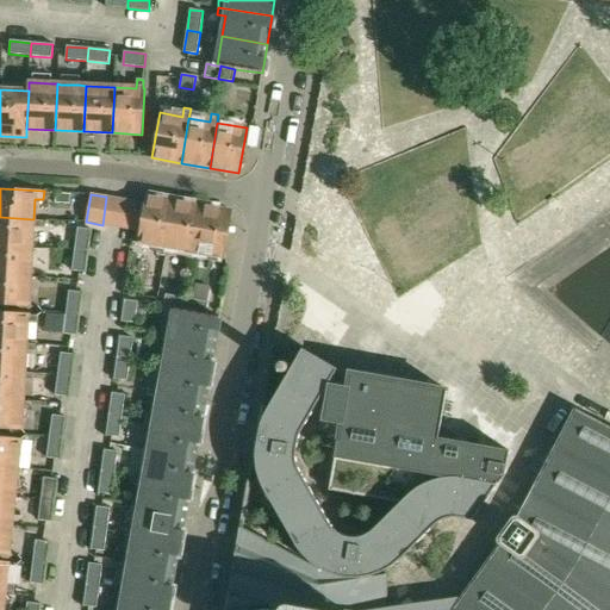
[(123,216),(122,228),(132,229),(139,230),(137,243),(159,247),(157,255),(166,256),(167,248),(174,203),(145,197),(144,204),(125,200),(123,216)]
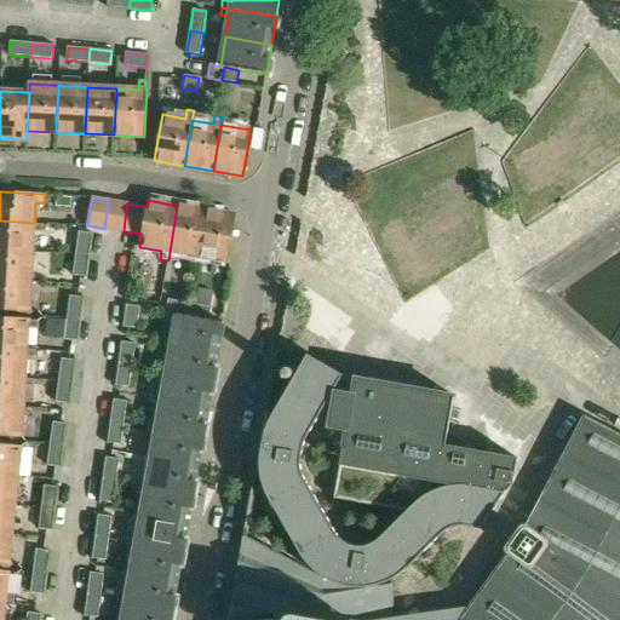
[(206,210),(177,206),(170,252),(190,256),(189,264),(196,265),(197,257),(199,257),(206,210)]
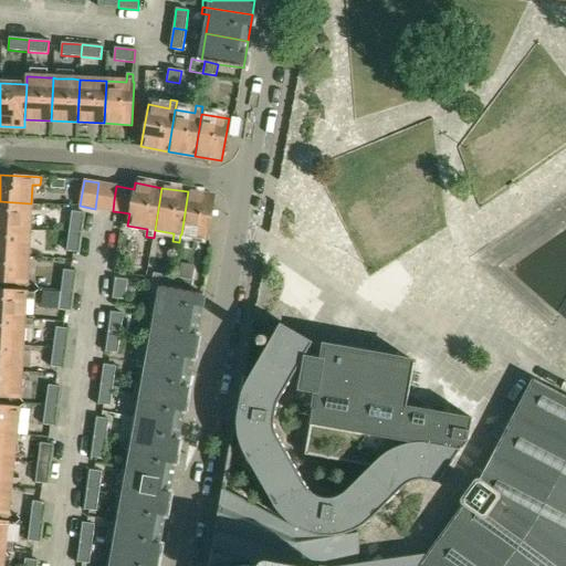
[(188,191),(181,234),(208,239),(216,197),(188,191)]
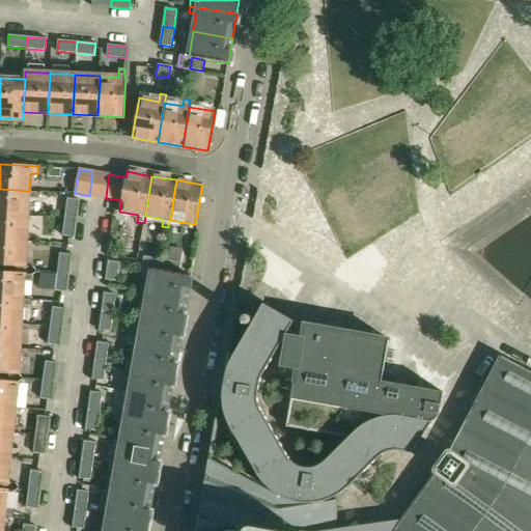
[(29,192),(29,191),(0,189),(0,215),(28,216),(29,198),(36,198),(37,193),(29,192)]
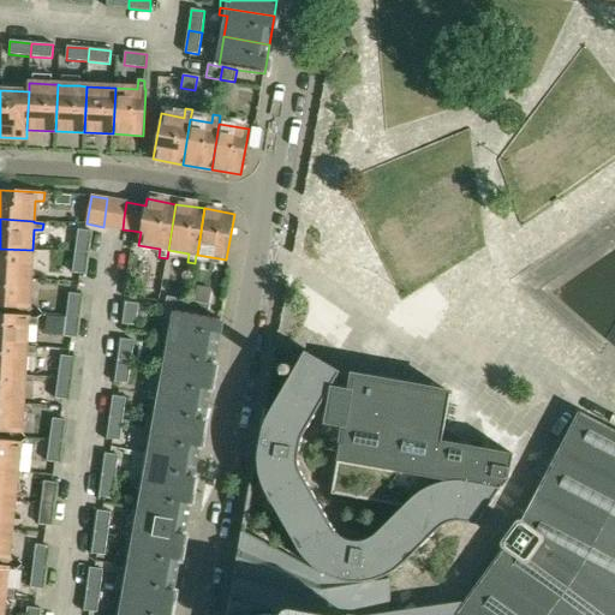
[(78,230),(75,251),(88,254),(91,232),(78,230)]
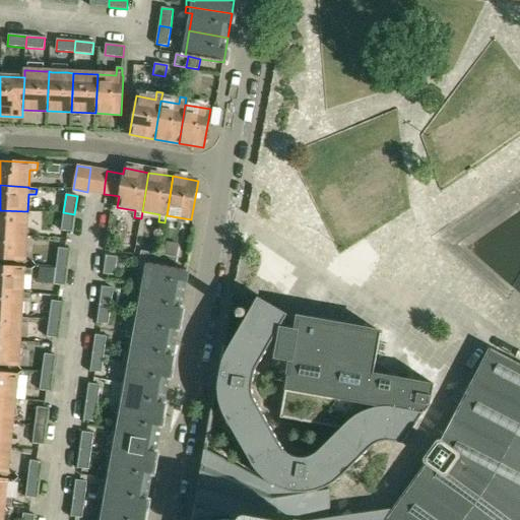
[(0,210),(0,235),(26,236),(27,211),(0,210)]
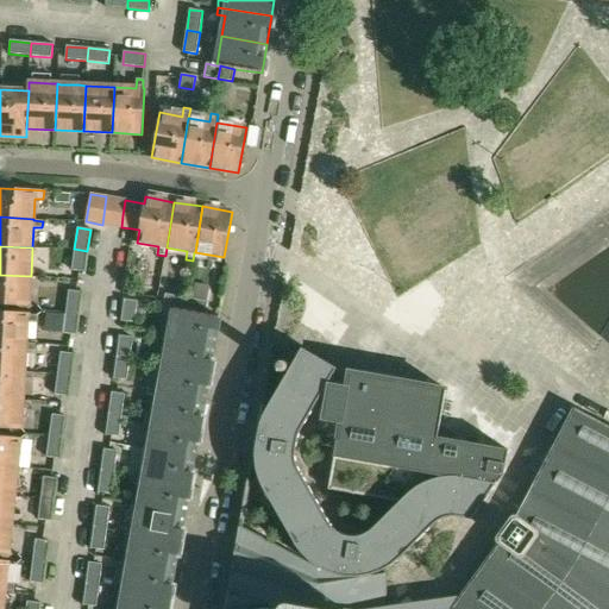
[(85,272),(87,251),(74,249),(71,270),(85,272)]
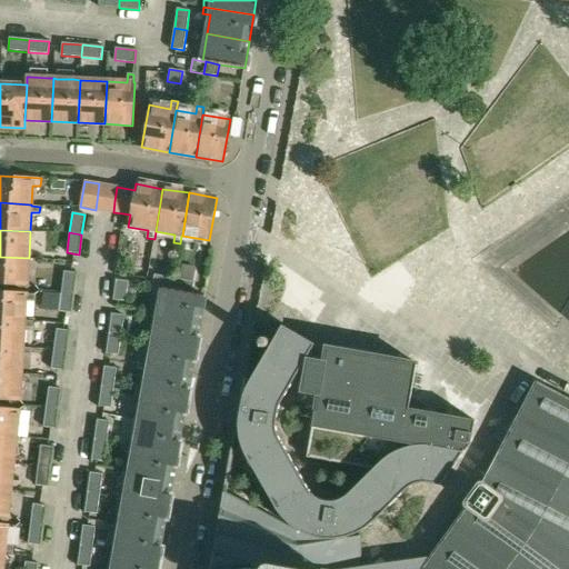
[(0,257),(0,285),(27,287),(29,258),(0,257)]
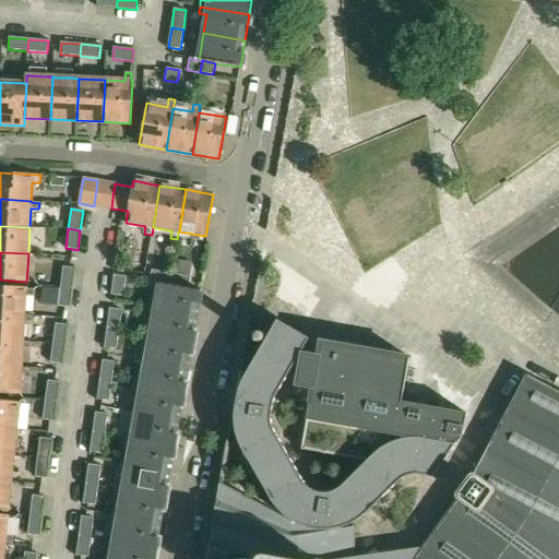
[(60,286),(72,288),(75,269),(63,266),(60,286)]
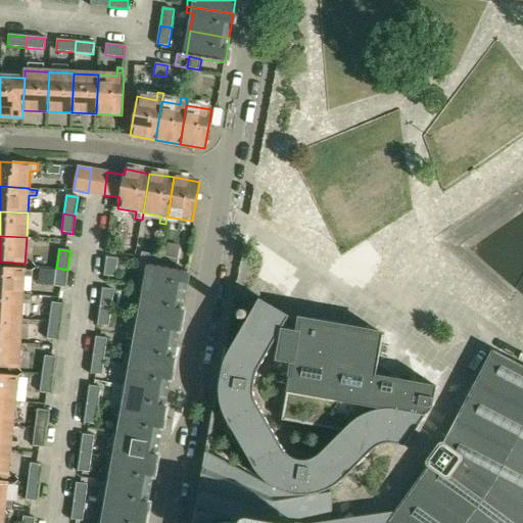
[(140,264),(149,266),(149,265),(158,267),(160,255),(142,252),(140,264)]
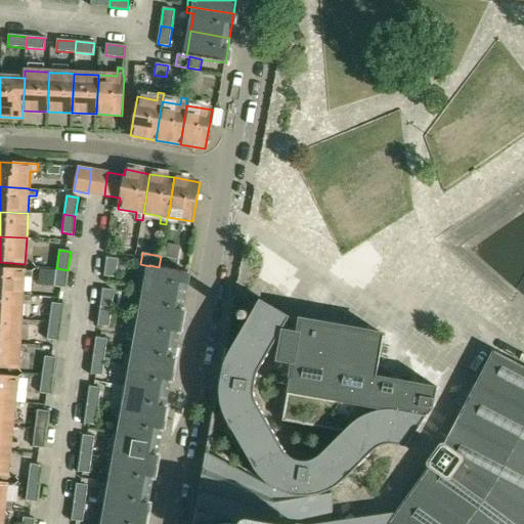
[(161,256),(159,267),(177,270),(179,259),(161,256)]
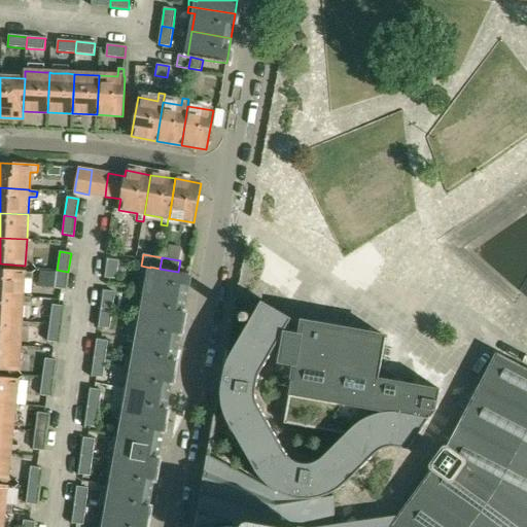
[(116,279),(119,260),(108,259),(105,278),(116,279)]
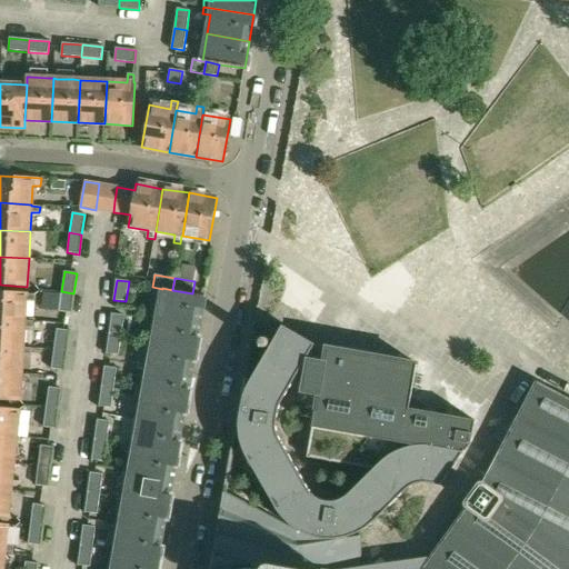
[(162,288),(162,289),(161,290),(153,288),(152,295),(160,296),(157,316),(200,322),(205,296),(192,293),(172,290),(162,288)]
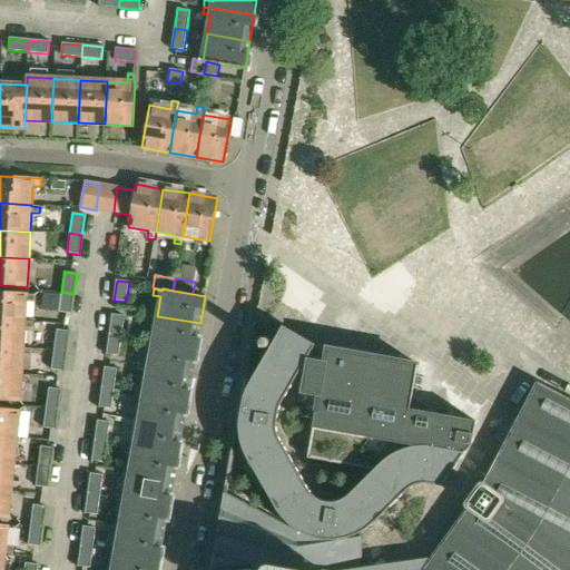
[(0,292),(0,320),(25,322),(26,302),(35,302),(35,295),(27,295),(27,294),(0,292)]
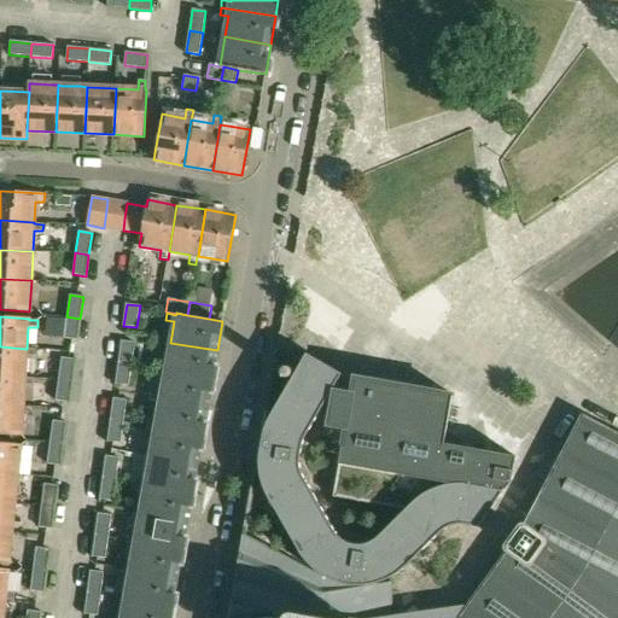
[(77,339),(80,319),(66,316),(64,338),(77,339)]
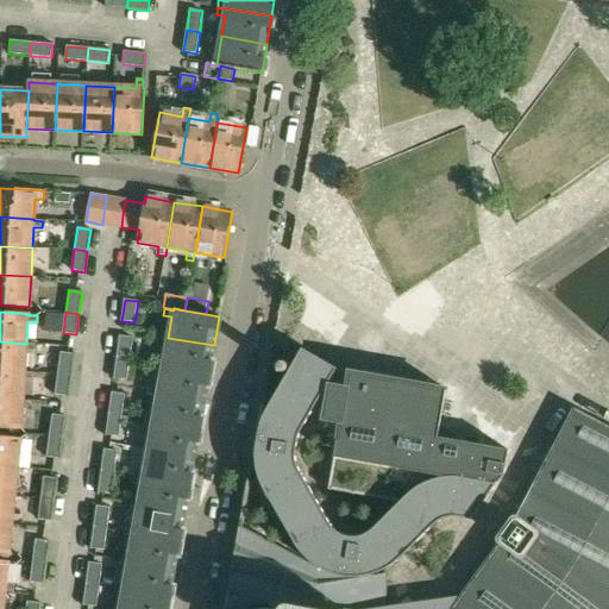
[(132,338),(119,336),(117,357),(130,359),(132,338)]
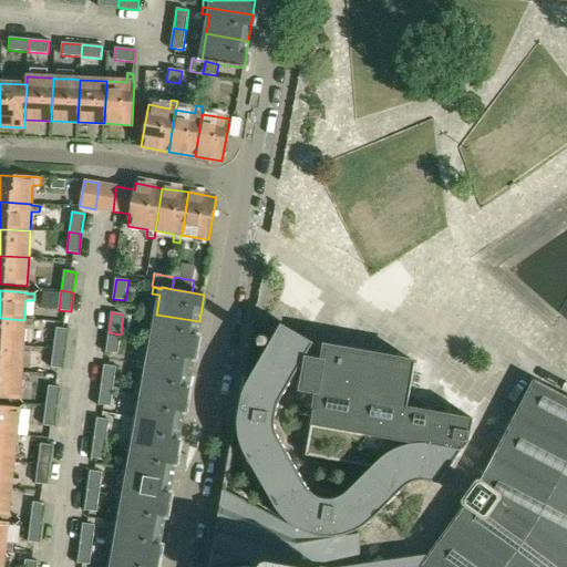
[(195,348),(199,321),(156,315),(153,333),(145,332),(144,339),(195,348)]
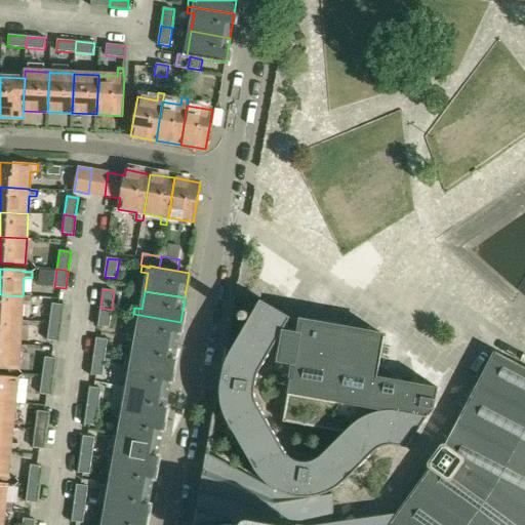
[(31,296),(23,296),(0,294),(0,319),(22,321),(23,303),(30,303),(31,296)]
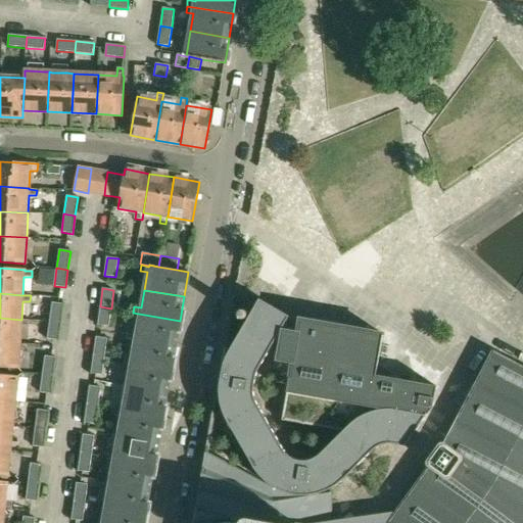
[(257,374),(258,371),(289,317),(259,299),(249,318),(228,354),(226,359),(224,364),(222,371),(221,377),(219,389),(220,398),(221,403),(222,408),(224,416),(227,421),(255,471),(260,477),(265,481),(268,483),(273,487),(274,487),(277,489),(279,490),(281,491),(284,492),(286,493),(288,493),(291,494),(293,494),(295,495),(299,495),(301,495),(303,495),(304,495),(306,495),(308,495),(311,495),(312,495),(314,495),(315,494),(317,494),(319,494),(324,492),(331,489),(336,486),(339,483),(344,479),(384,439),(385,439),(385,438),(406,442),(407,443),(427,416),(399,411),(395,411),(392,410),(390,410),(387,410),(385,410),(382,410),(379,411),(375,412),(371,413),(368,414),(365,415),(362,416),(359,418),(355,420),(352,422),(350,424),(347,427),(343,431),(320,455),(316,458),(312,460),(307,461),(302,461),(298,461),(295,460),(291,458),(289,456),(286,453),(283,449),(257,403),(255,400),(254,397),(254,394),(254,391),(254,387),(256,377),(257,374)]
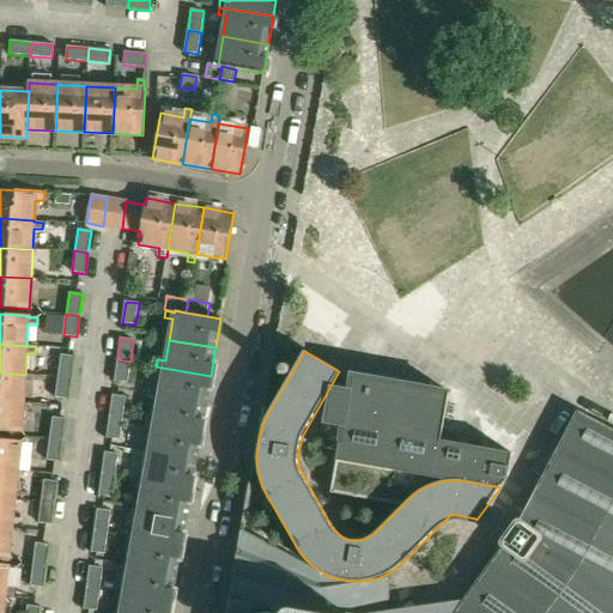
[(58,376),(71,377),(74,356),(61,354),(58,376)]
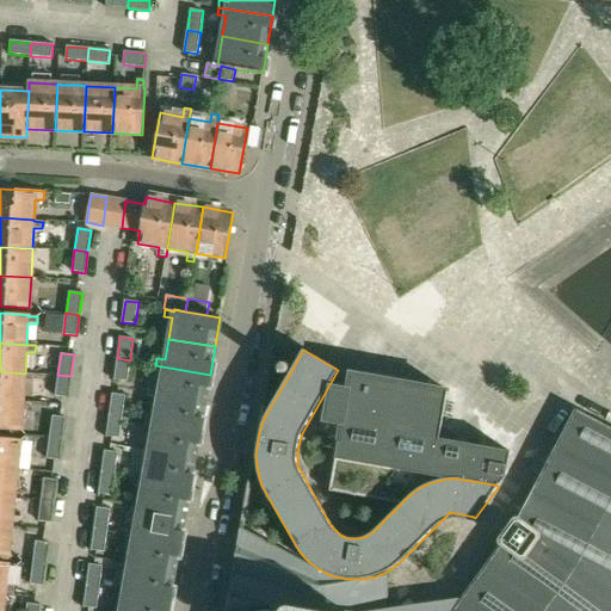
[(130,360),(117,358),(115,380),(128,382),(130,360)]
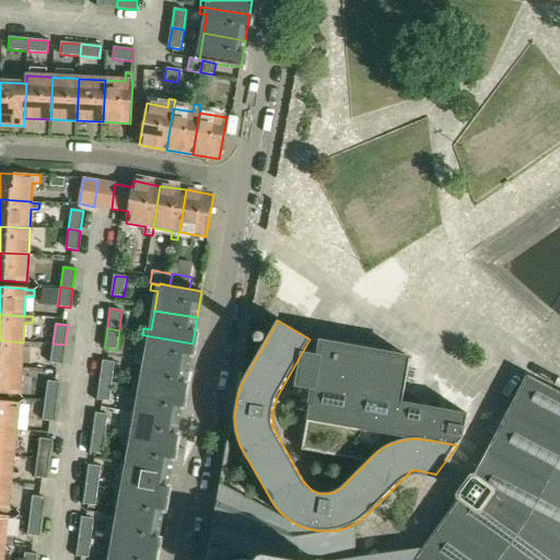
[(188,370),(193,343),(142,335),(141,341),(149,343),(146,362),(188,370)]
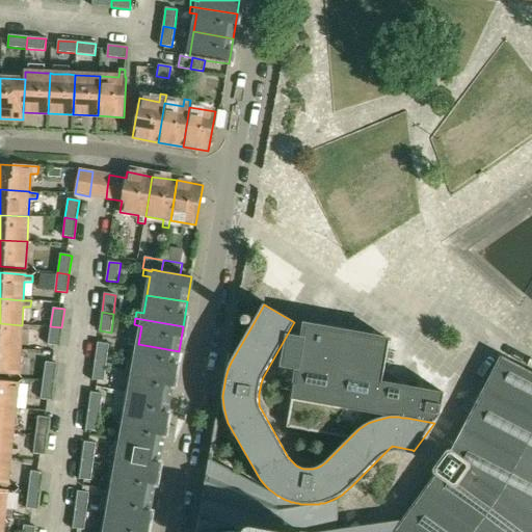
[(0,323),(0,348),(20,350),(21,331),(29,331),(29,325),(22,325),(0,323)]
